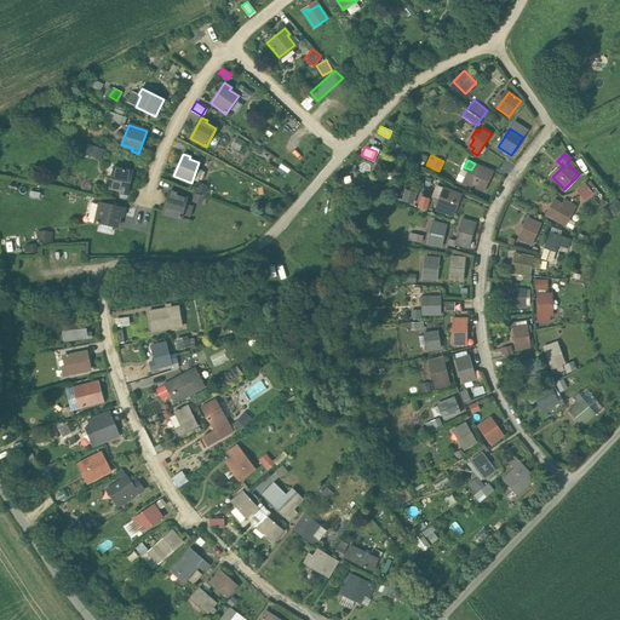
[(493,172),(475,164),(471,170),(465,183),(484,191),(493,172)]
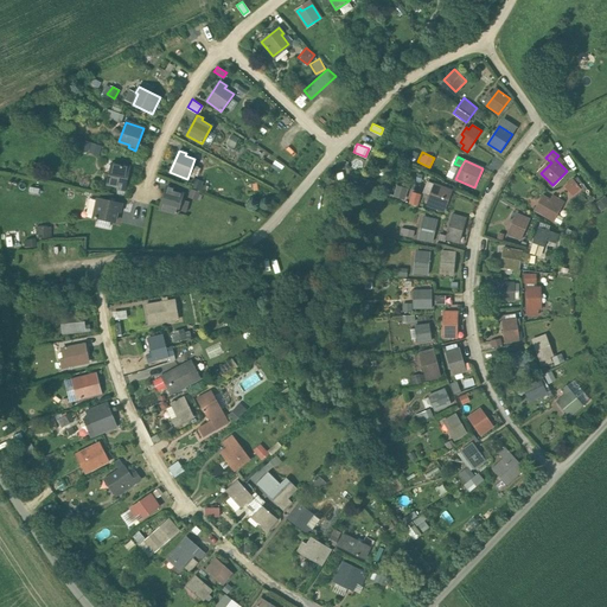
[(125,190),(129,167),(112,164),(108,184),(117,186),(117,189),(125,190)]
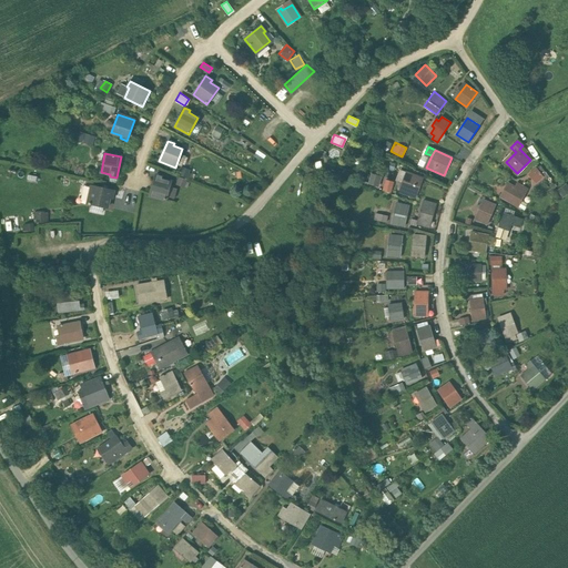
[(367,183),(379,185),(382,174),(369,172),(367,183)]
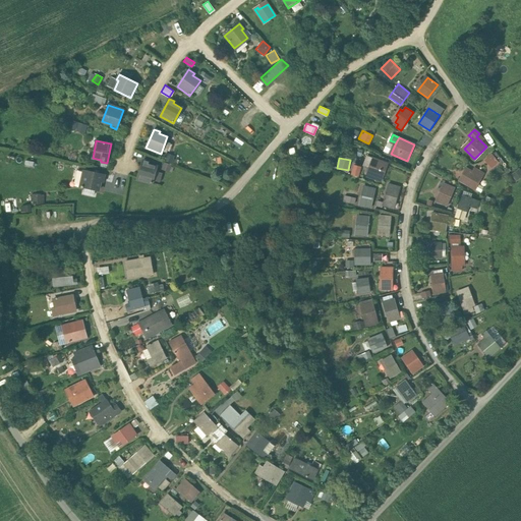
[(388,164),(375,159),(370,175),(382,179),(388,164)]
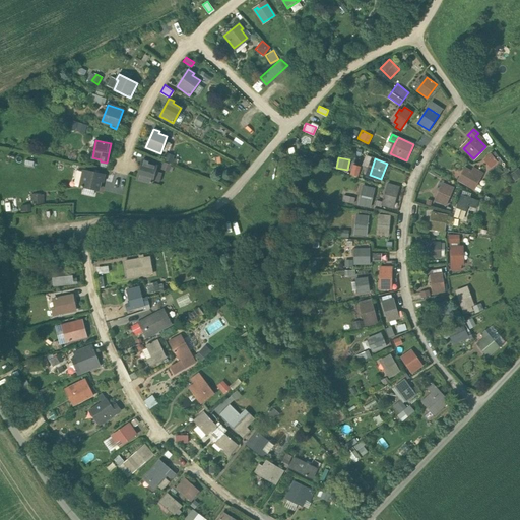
[(142,159),(136,179),(151,183),(156,167),(148,164),(148,161),(142,159)]
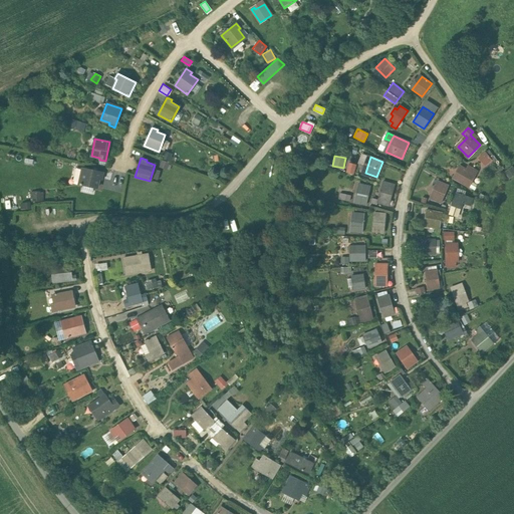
[(348,161),(345,172),(352,174),(355,164),(348,161)]
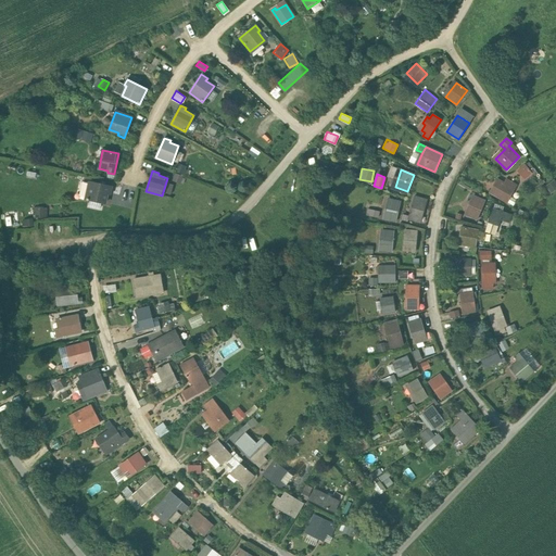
[(507,202),(517,186),(506,180),(504,184),(503,182),(495,196),(507,202)]
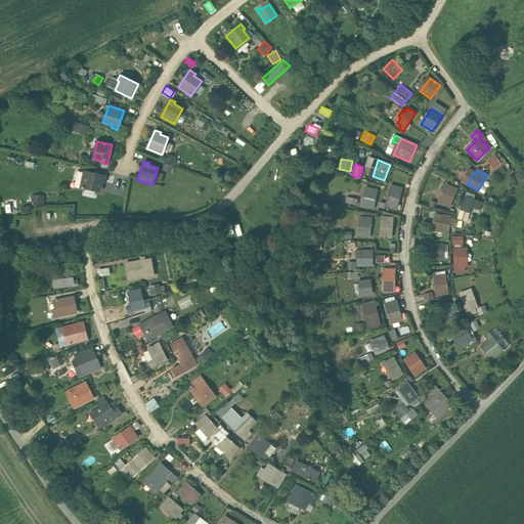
[(104,176),(85,171),(81,187),(82,187),(82,188),(83,188),(99,191),(101,182),(103,182),(104,176)]
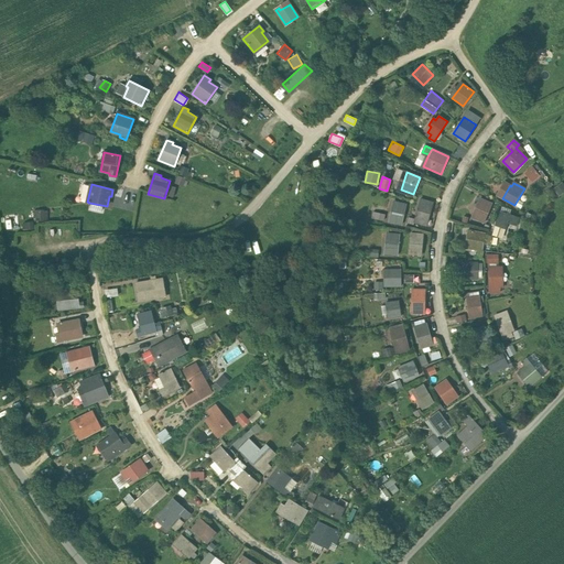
[(420,199),(414,221),(423,224),(430,202),(420,199)]
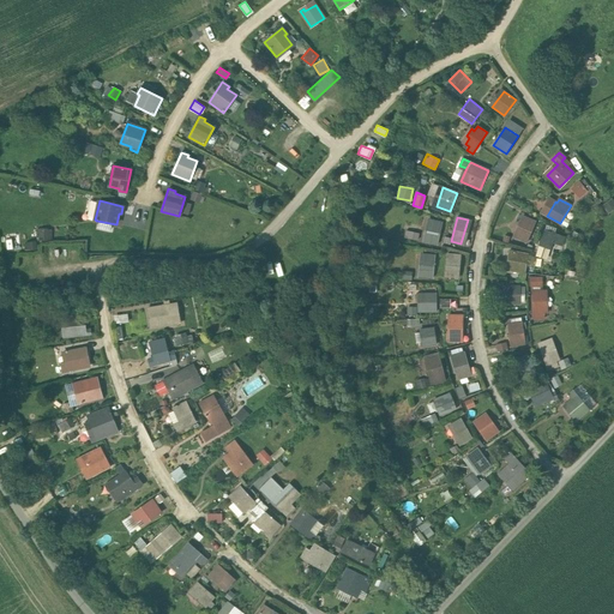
[(536,222),(525,217),(517,238),(527,242),(536,222)]
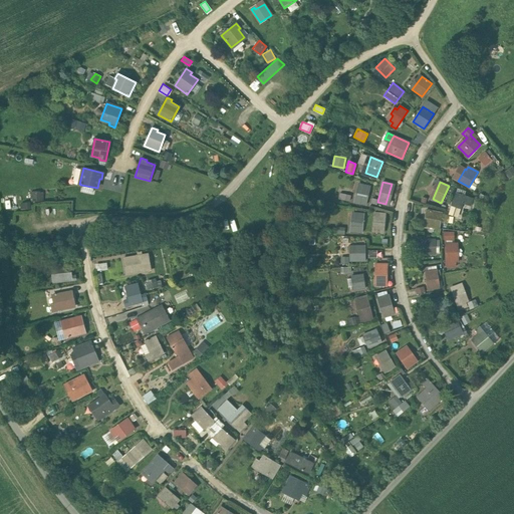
[(369,187),(361,185),(357,202),(365,204),(369,187)]
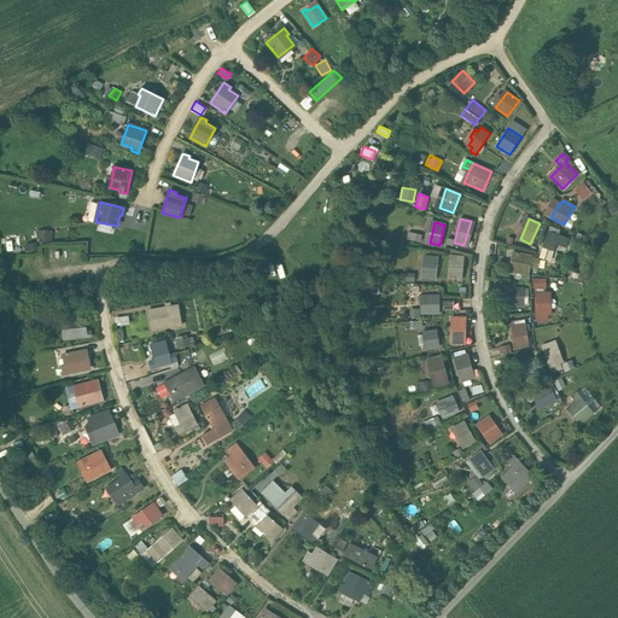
[(52,239),(52,228),(35,229),(36,239),(52,239)]
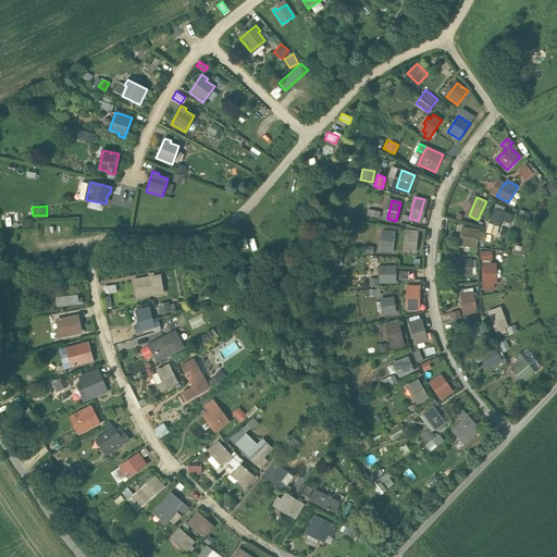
[(379,218),(381,211),(367,207),(364,214),(379,218)]
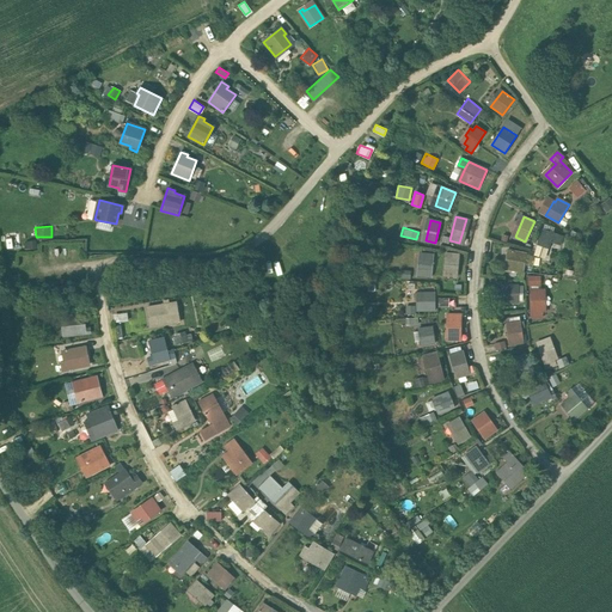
[(562,236),(543,230),(538,242),(549,245),(551,239),(560,243),(562,236)]
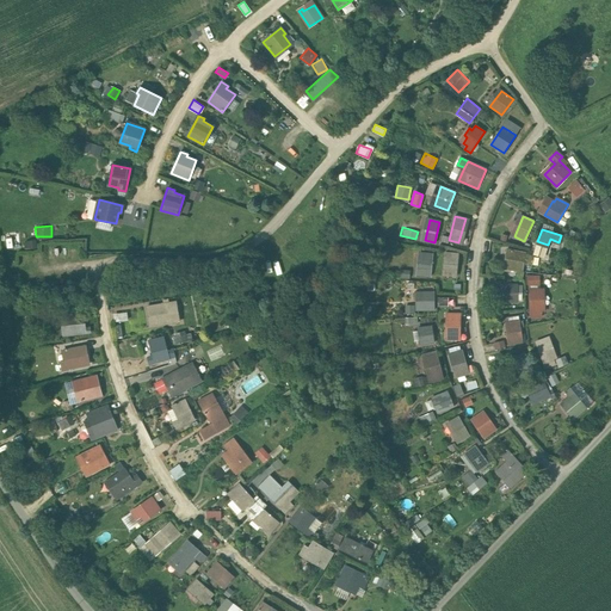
[(548,245),(537,241),(534,253),(544,257),(548,245)]
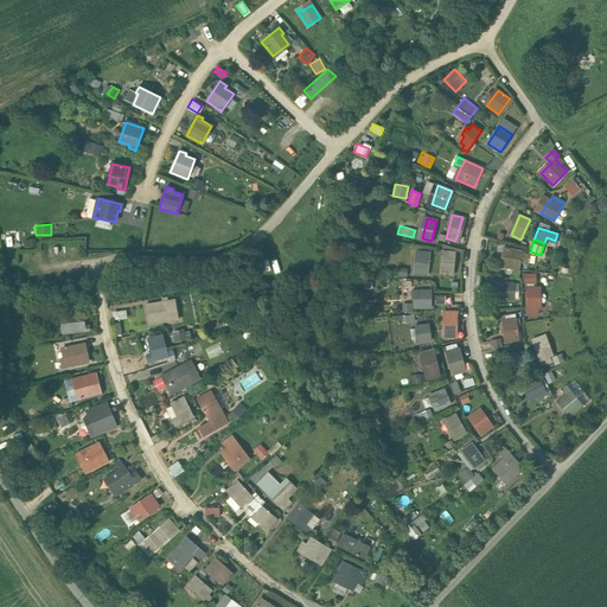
[(522,251),(508,249),(504,268),(515,269),(518,270),(522,251)]
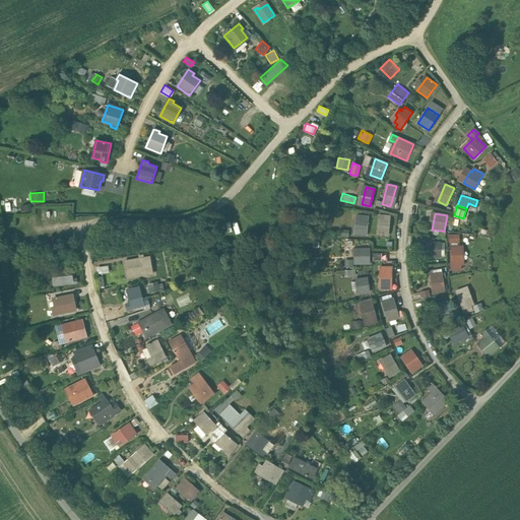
[(369,216),(360,215),(358,234),(367,235),(369,216)]
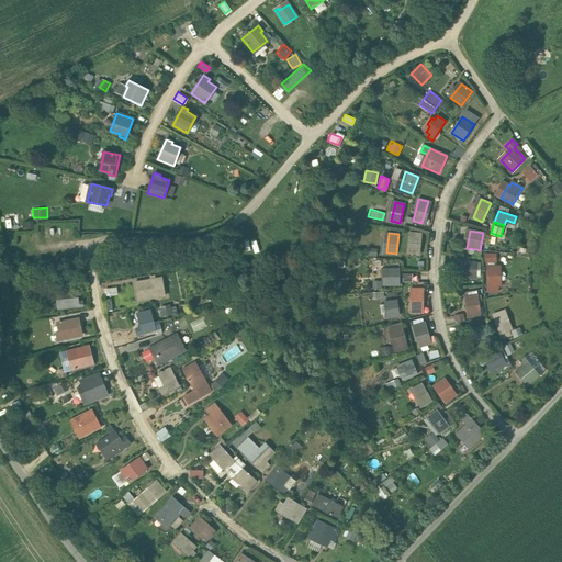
[(419,234),(408,233),(407,253),(417,254),(419,234)]
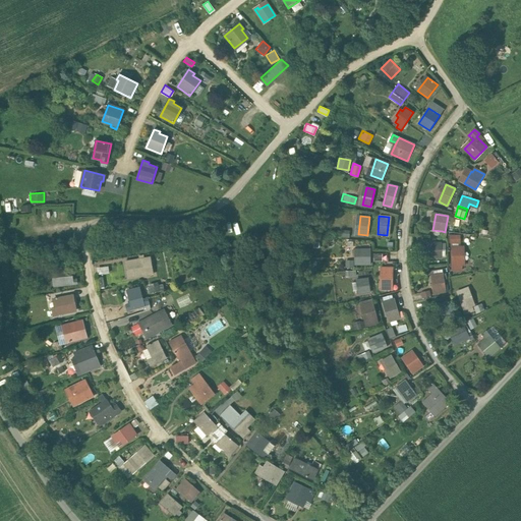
[(442,243),(431,243),(431,256),(441,256),(442,243)]
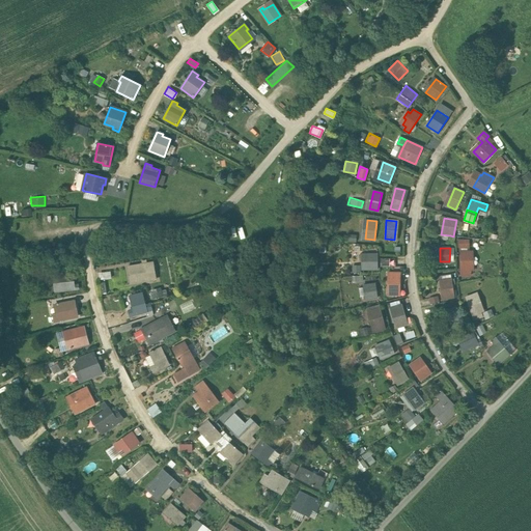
[(469,251),(459,252),(460,271),(470,270),(469,251)]
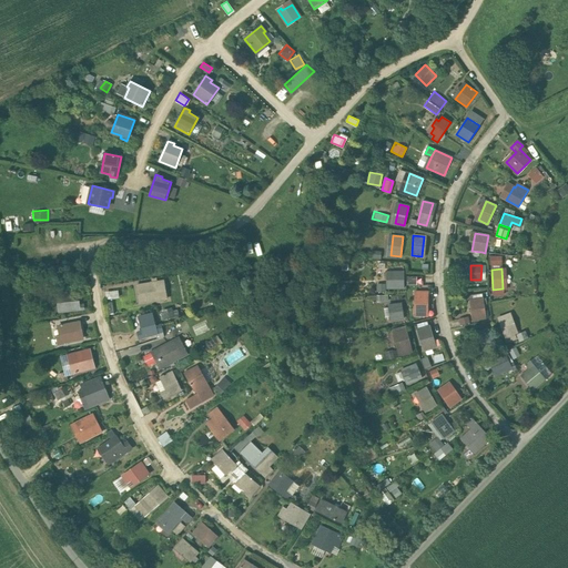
[(404,272),(389,272),(389,287),(404,287),(404,272)]
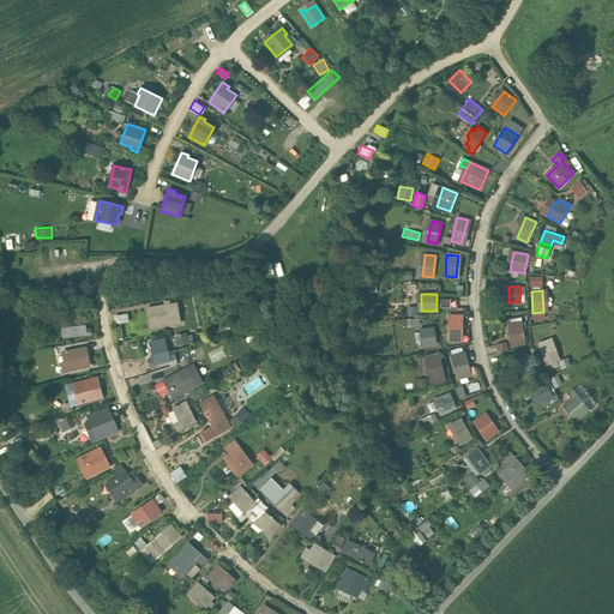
[(176,304),(148,308),(151,327),(173,324),(170,311),(178,309),(176,304)]
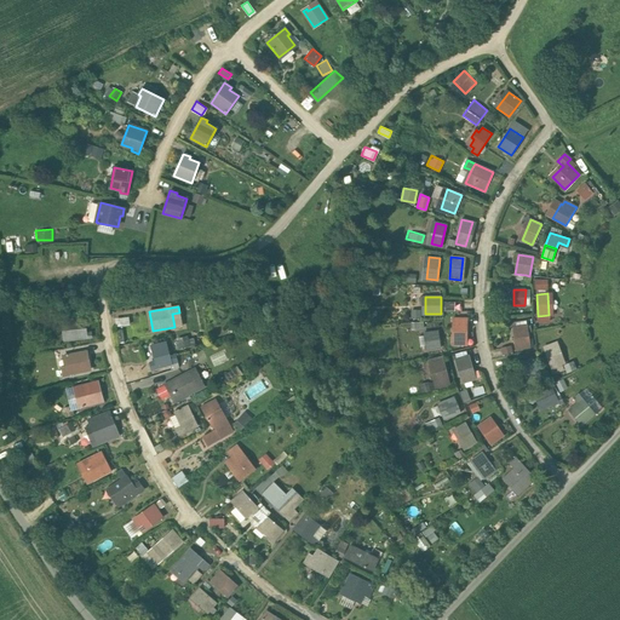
[(85,317),(65,320),(68,340),(92,338),(91,332),(86,333),(85,317)]
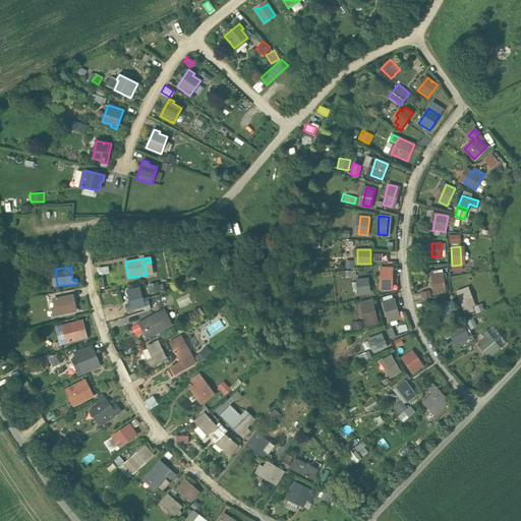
[(389,268),(380,268),(380,289),(389,289),(389,268)]
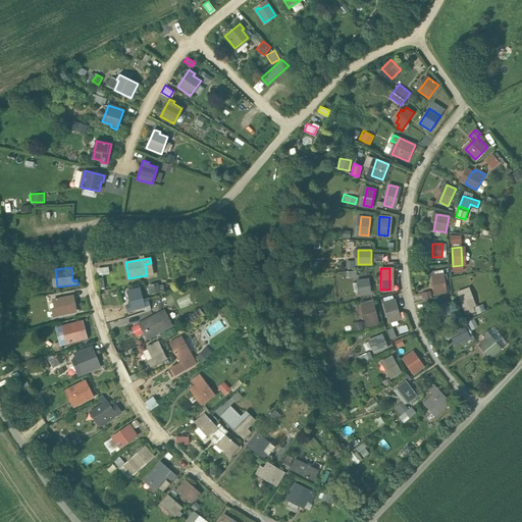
[(444,274),(434,275),(437,294),(447,293),(444,274)]
